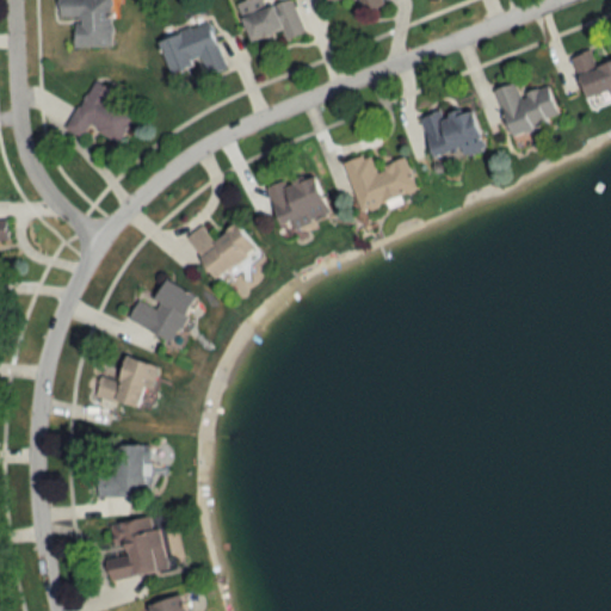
[(111,48),(110,0),(57,0),(57,20),(73,20),(73,48),(111,48)]
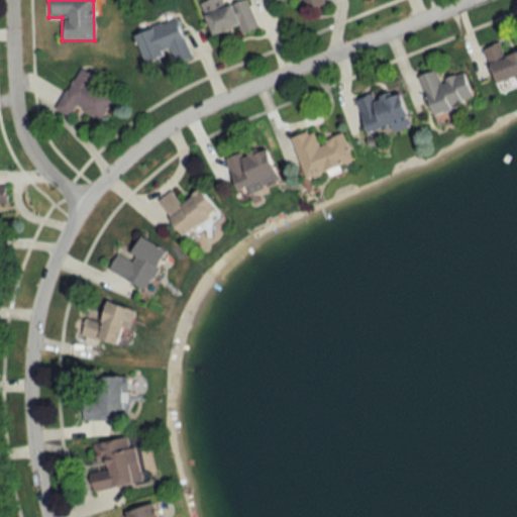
[(208,0),(200,3),(211,35),(237,26),(240,33),(256,28),(246,0),(241,0),(223,6),(221,0),(208,0)]
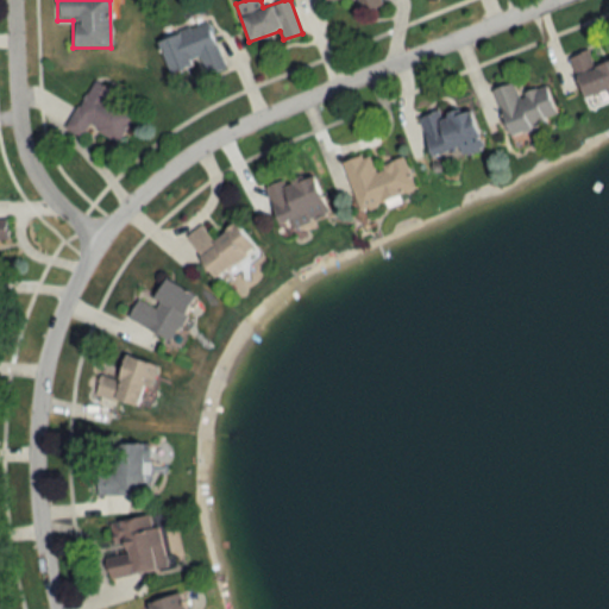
[(382,6),(378,0),(324,0),(325,4),(334,0),(355,0),(360,13),(382,6)]
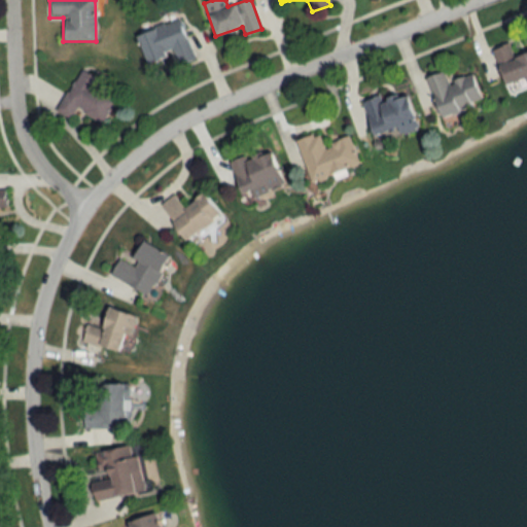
[(195,60),(178,20),(136,36),(147,65),(170,56),(174,68),(195,60)]
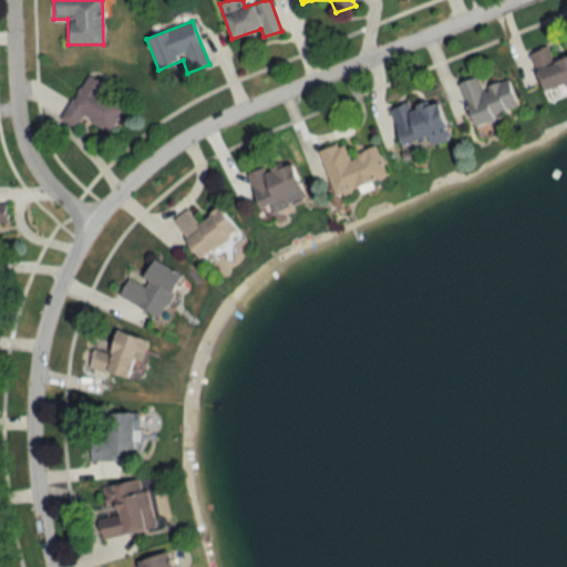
[(566,89),(566,55),(552,61),(547,48),(529,53),(543,96),(566,89)]
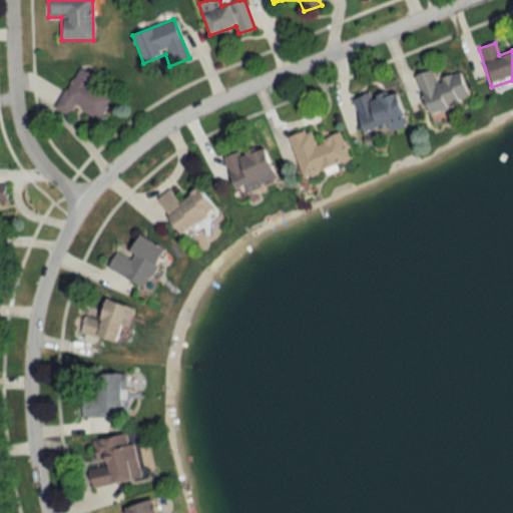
[(93,85),(97,79),(79,68),(53,107),(68,116),(74,106),(98,120),(112,97),(93,85)]
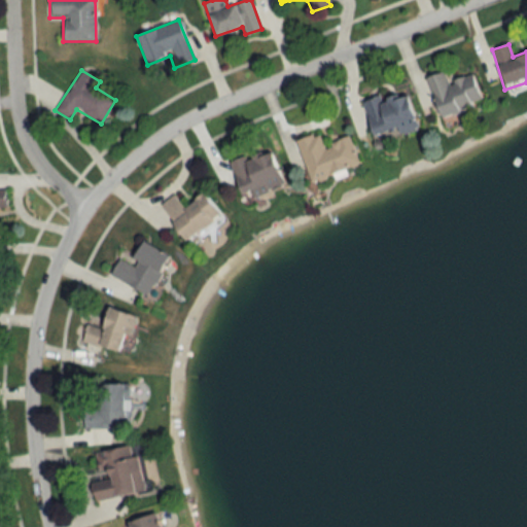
[(425,78),(438,118),(481,104),(471,75),(447,82),(444,72),(425,78)]
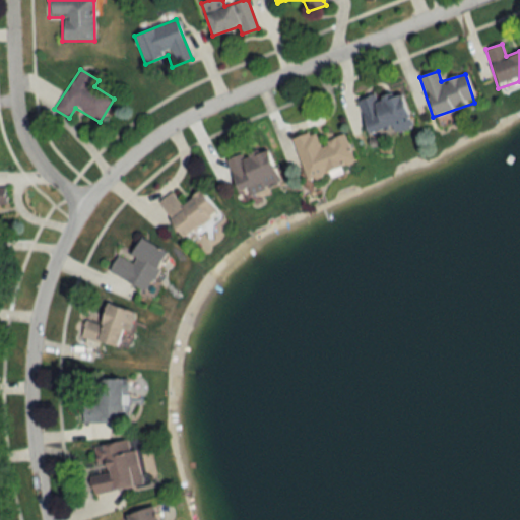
[(356,101),(367,134),(392,127),(394,133),(411,128),(400,92),(375,100),(374,95),(356,101)]
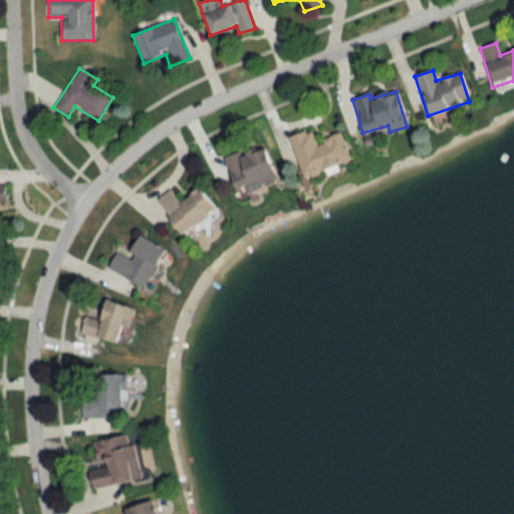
[(287,138),(300,178),(349,163),(339,134),(313,143),(309,130),(287,138)]
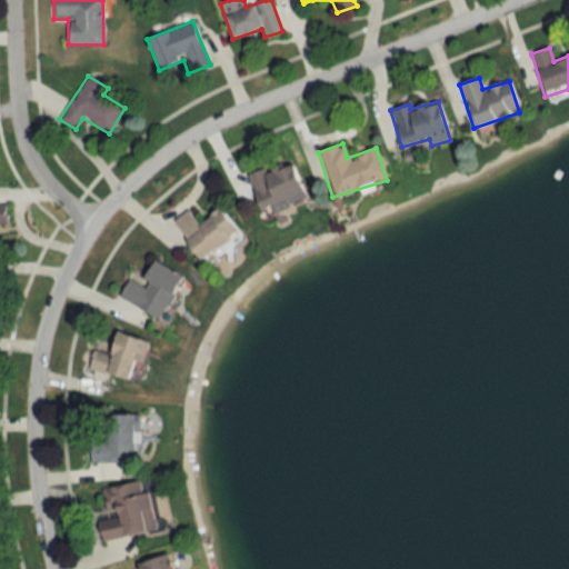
[(303,203),(290,160),(248,173),(260,217),(303,203)]
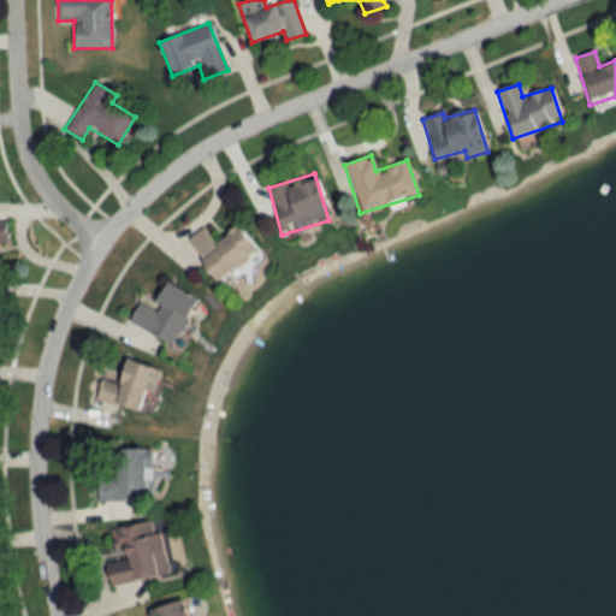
[(202,227),(185,240),(215,282),(258,252),(238,225),(213,243),(202,227)]
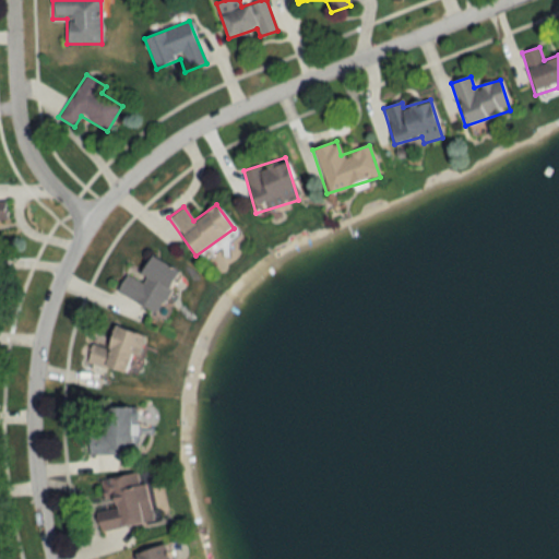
[(116,292),(155,313),(179,272),(151,257),(138,281),(126,274),(116,292)]
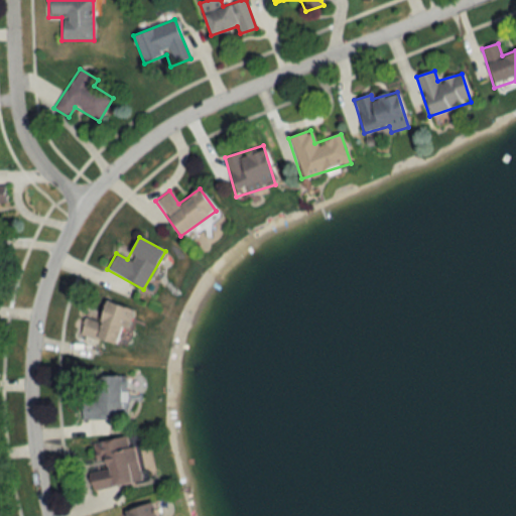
[(129,308),(104,302),(100,321),(84,318),(80,337),(120,347),(129,308)]
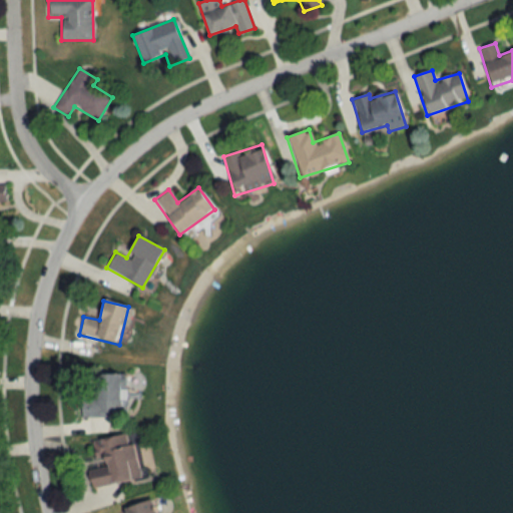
[(94,375),(94,400),(81,400),(81,417),(120,417),(120,375),(94,375)]
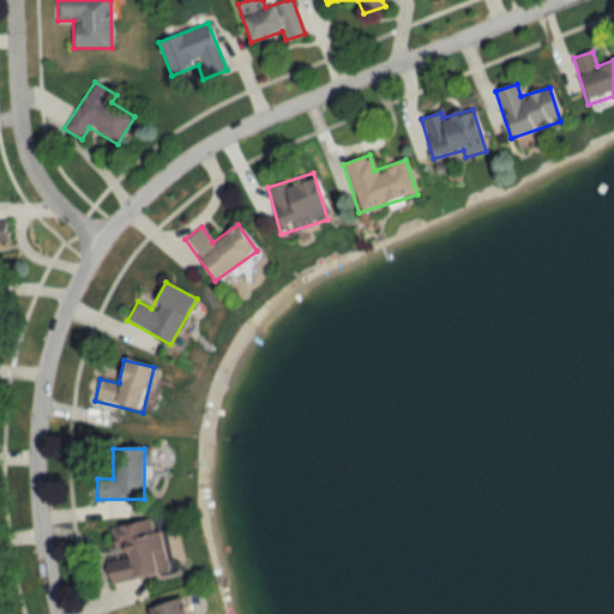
[(109,585),(167,575),(156,519),(112,528),(118,561),(106,564),(109,585)]
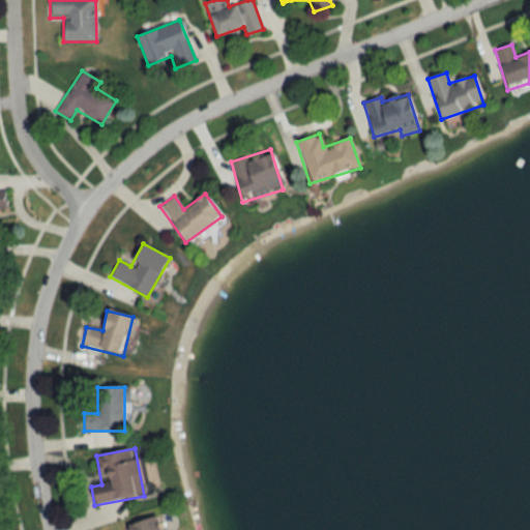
[(156,529),(153,519),(128,526),(129,529),(156,529)]
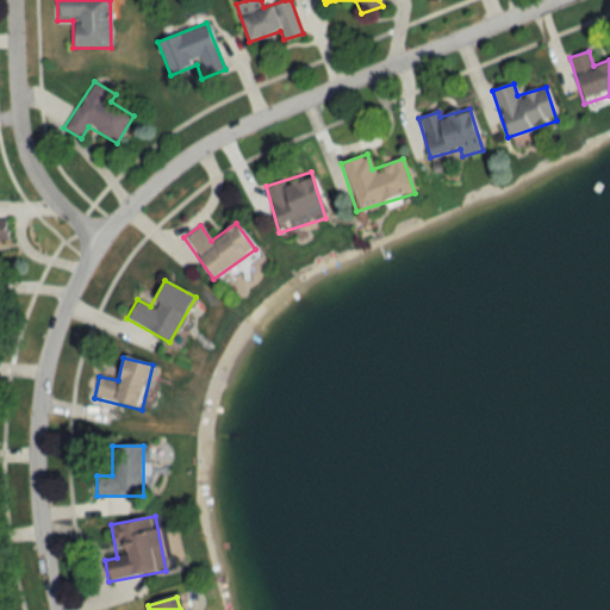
All buildings are outlined.
